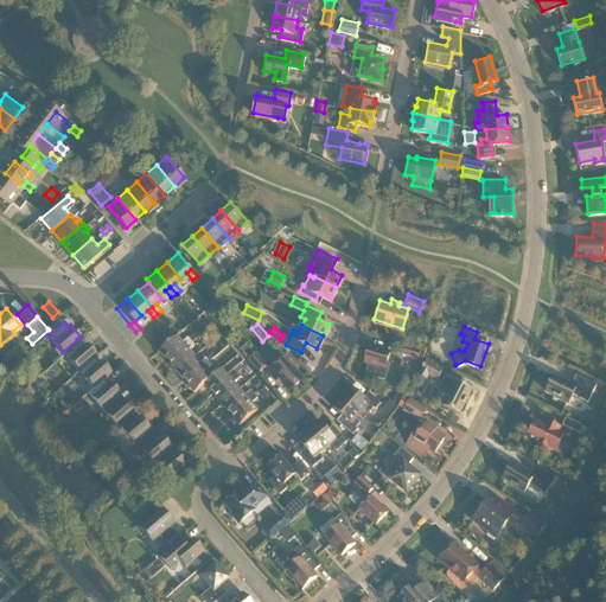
[(164,354),(166,358),(189,338),(185,333),(180,339),(174,332),(157,347),(164,356),(164,354)]
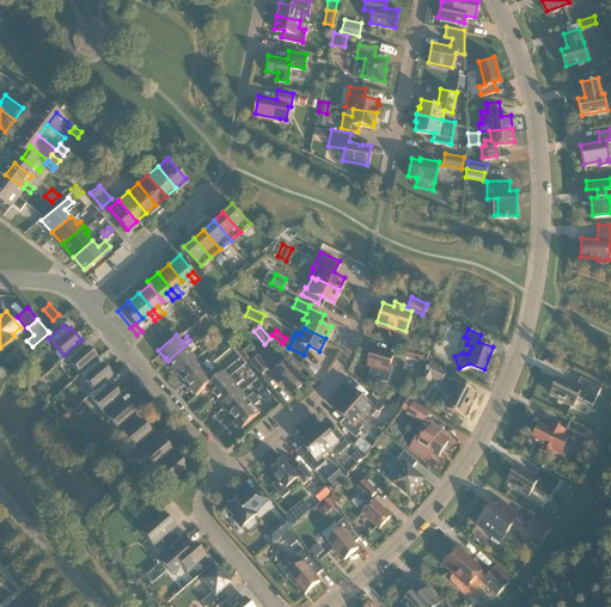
[(190,341),(167,361),(170,363),(169,365),(176,372),(194,356),(188,349),(194,344),(190,341)]
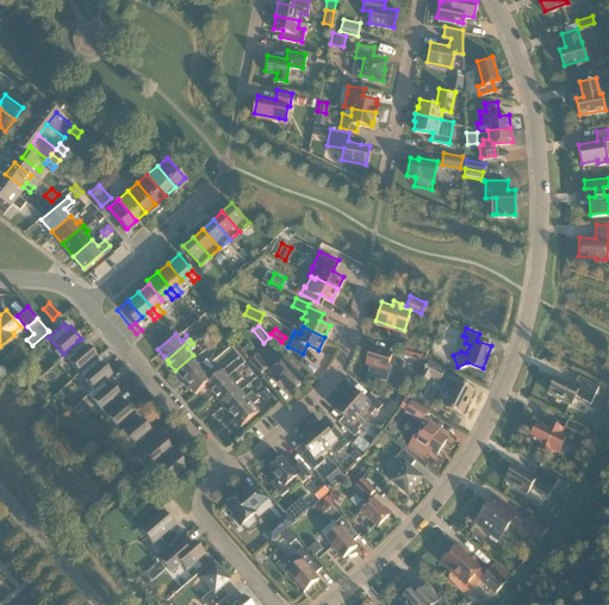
[(78,370),(92,359),(95,355),(85,343),(81,345),(78,341),(63,354),(78,370)]
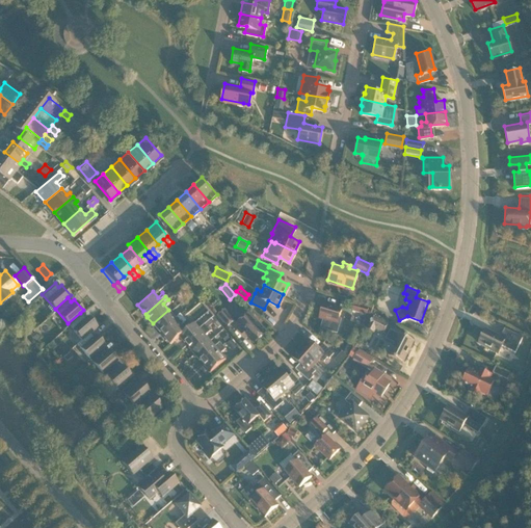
[(351,308),(366,313),(368,305),(353,300),(351,308)]
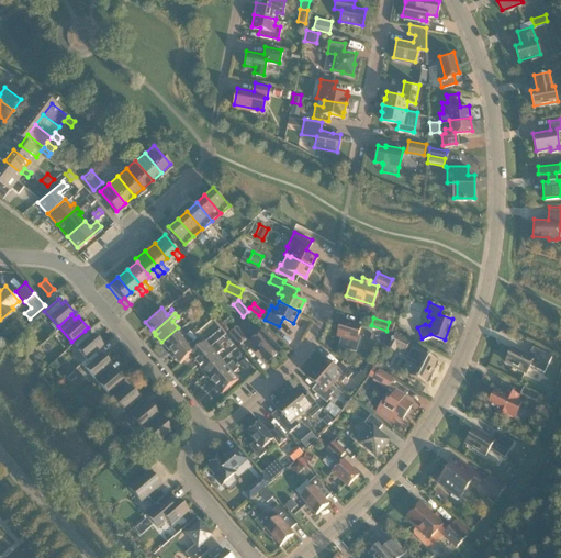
[(338,344),(355,348),(359,334),(357,334),(360,324),(340,319),(337,333),(341,334),(338,344)]
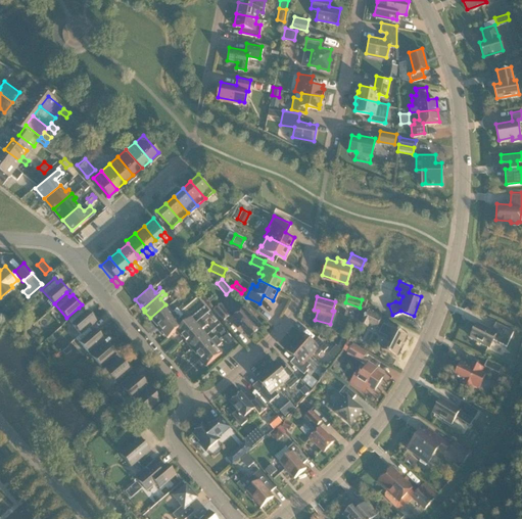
[(230,312),(220,300),(212,308),(222,319),(230,312)]
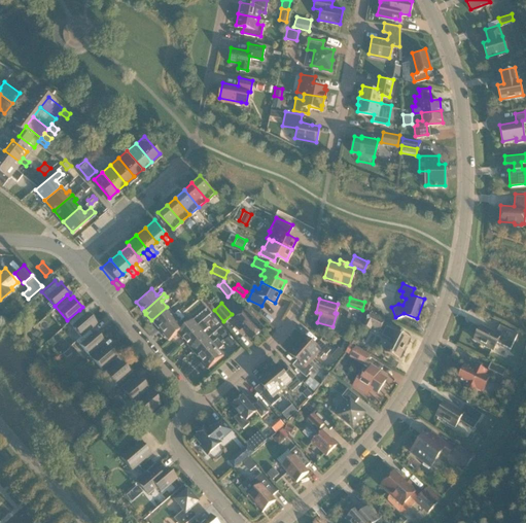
[(167,307),(151,320),(156,326),(158,326),(160,328),(179,312),(176,308),(171,312),(167,307)]
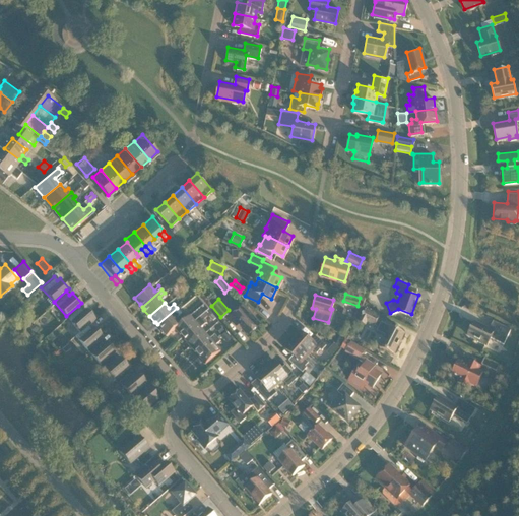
[(247,332),(259,322),(243,303),(231,314),(235,319),(233,322),(239,330),(242,327),(247,332)]
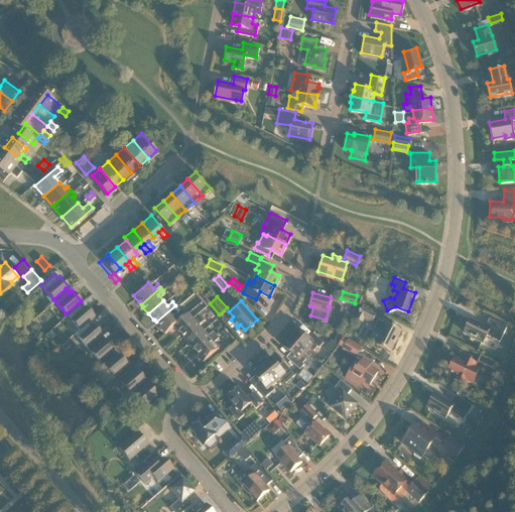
[(78,328),(86,322),(93,314),(84,304),(81,307),(78,303),(66,313),(78,328)]
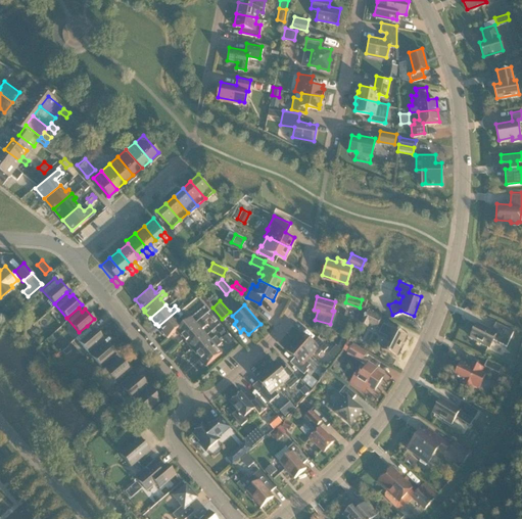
[(381,316),(366,309),(360,321),(367,325),(369,322),(376,325),(381,316)]
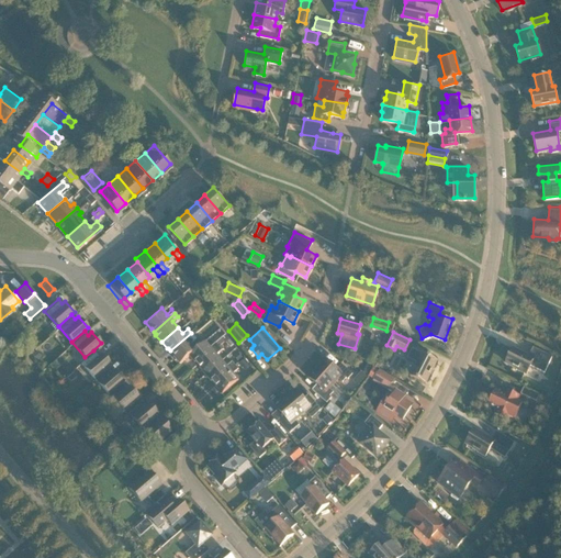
[(191,333),(170,350),(172,353),(171,354),(178,360),(187,353),(193,346),(189,341),(194,335),(191,333)]
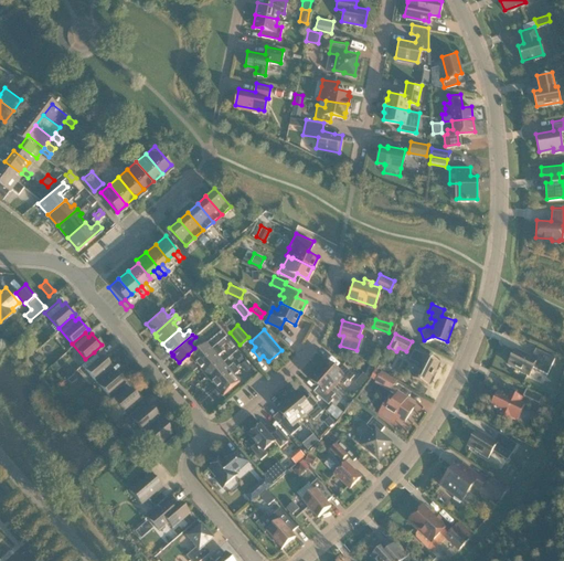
[(221,336),(214,341),(217,345),(224,339),(222,337),(221,336)]
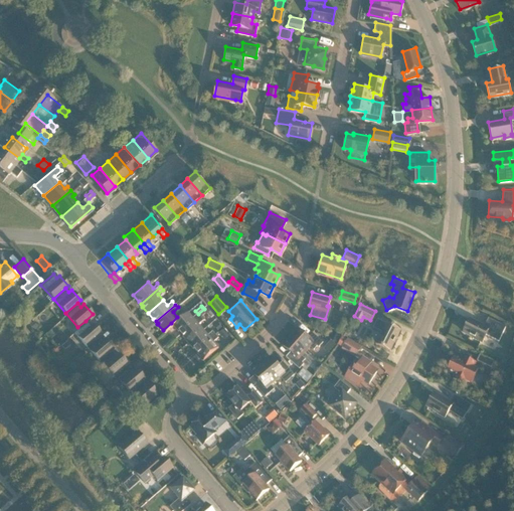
[(171,323),(176,329),(177,328),(179,331),(198,314),(195,311),(190,315),(186,310),(177,317),(171,323)]
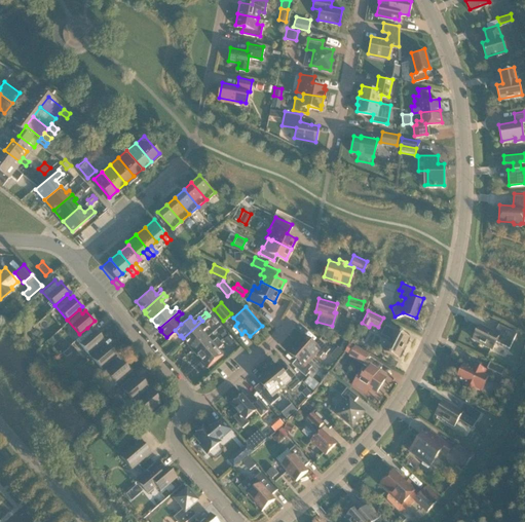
[(202,321),(183,338),(185,340),(184,341),(189,347),(205,334),(200,329),(205,325),(202,321)]
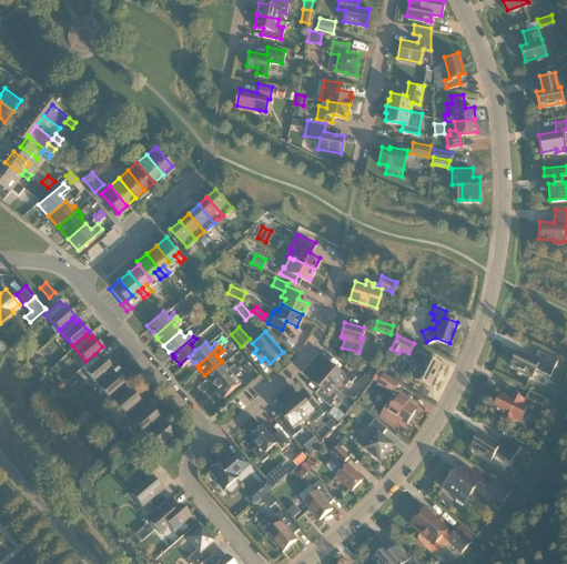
[(421,363),(414,378),(429,385),(442,361),(426,353),(425,354),(415,349),(411,359),(421,363)]
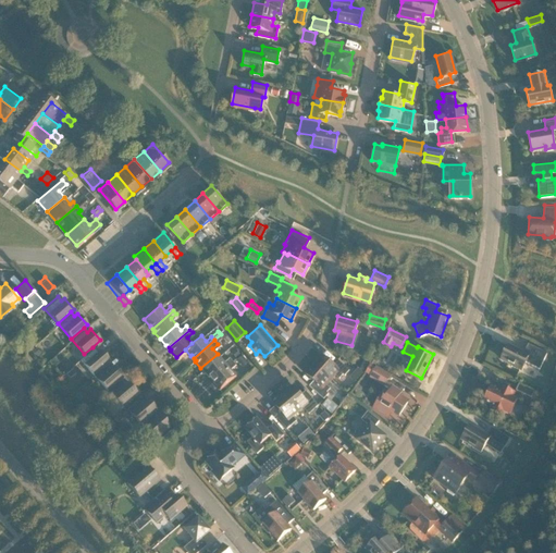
[(507,342),(501,356),(511,361),(510,363),(519,367),(523,358),(539,366),(546,351),(529,342),(524,351),(507,342)]
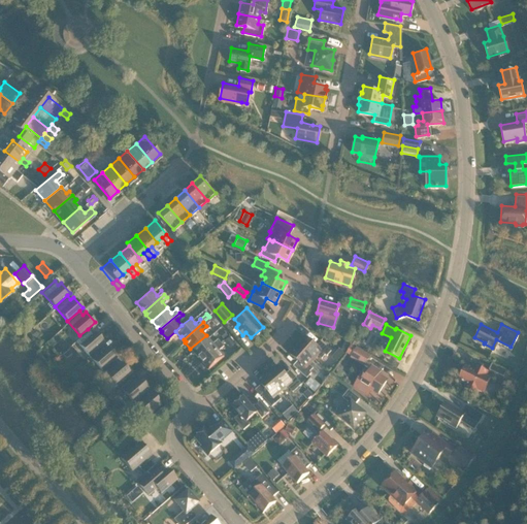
[(37,333),(33,327),(28,331),(32,336),(37,333)]
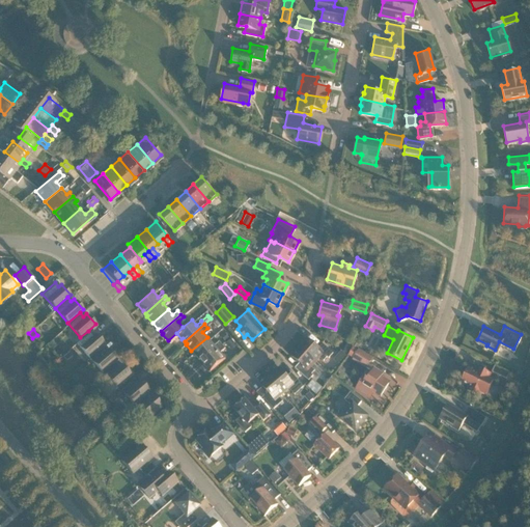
[(87,356),(101,344),(103,342),(94,332),(91,335),(88,331),(80,337),(75,341),(87,356)]
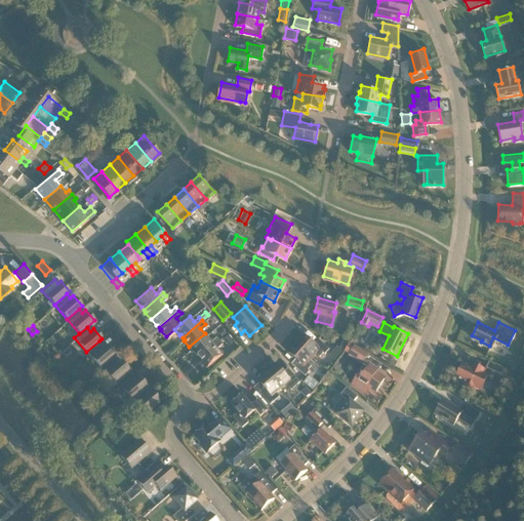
[(50,343),(56,337),(53,332),(46,337),(50,343)]
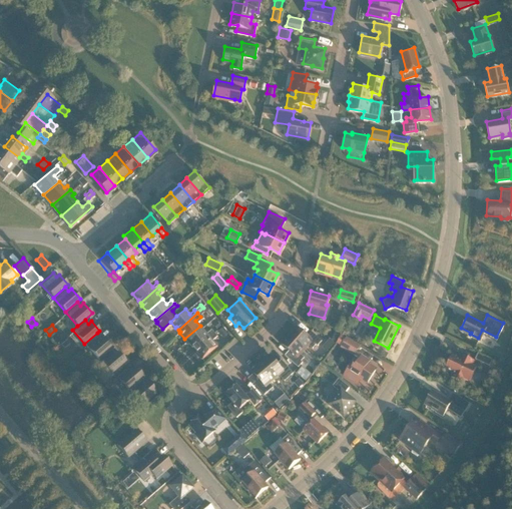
[(222,335),(227,331),(222,325),(217,329),(222,335)]
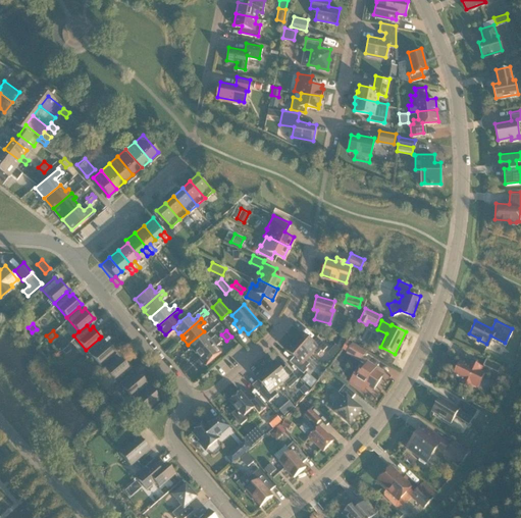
[(294,339),(309,353),(313,349),(317,352),(320,348),(322,349),(326,344),(315,334),(311,339),(301,330),(294,339)]
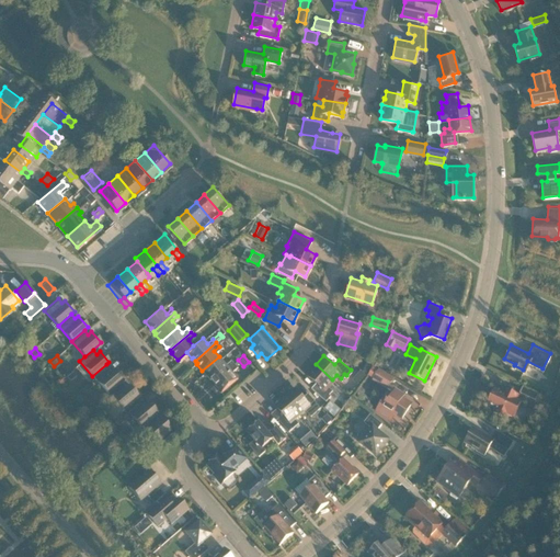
[(229,357),(224,362),(219,356),(202,371),(208,377),(209,377),(212,379),(232,362),(229,357)]
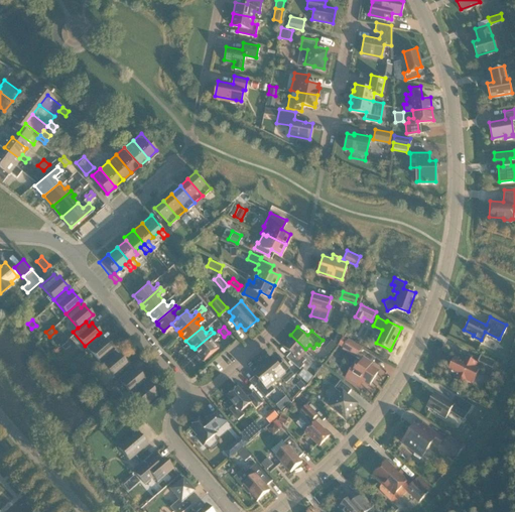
[(214,333),(195,349),(197,352),(196,352),(202,359),(217,346),(212,340),(217,336),(214,333)]
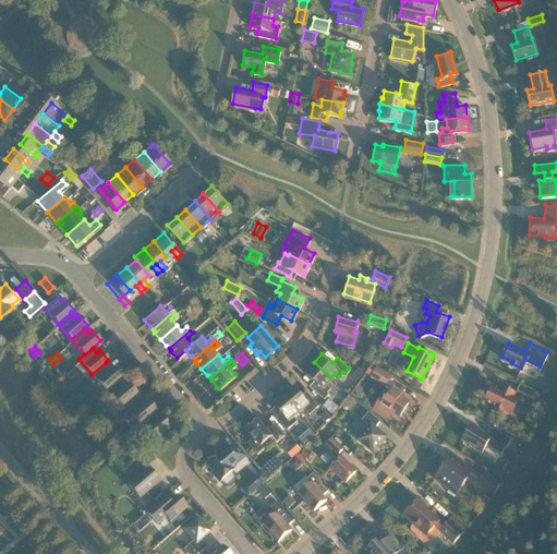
[(106,389),(119,377),(122,375),(112,364),(109,368),(106,362),(92,374),(106,389)]
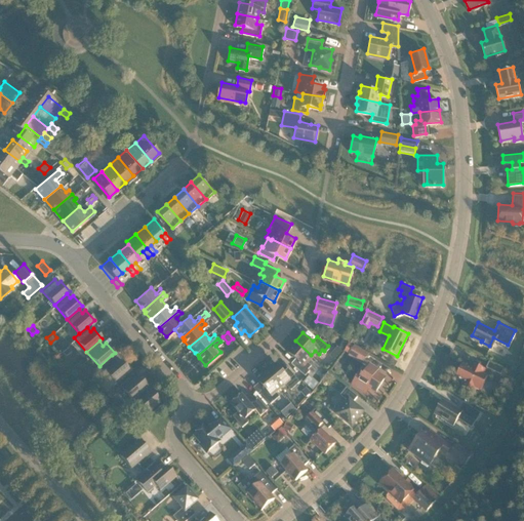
[(311,355),(295,341),(287,350),(297,358),(293,363),(305,373),(309,368),(307,367),(310,363),(307,360),(311,355)]
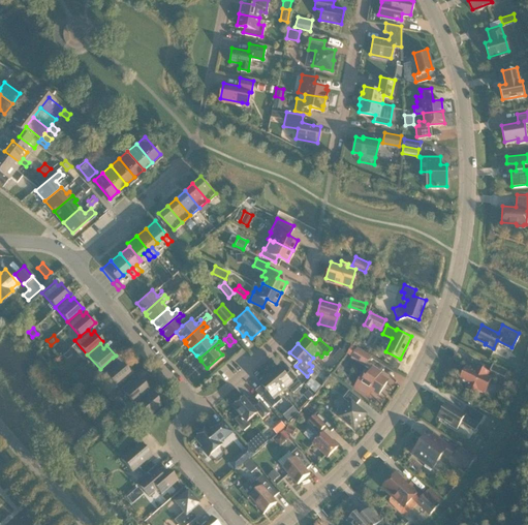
[(346,351),(350,354),(355,346),(351,343),(346,351)]
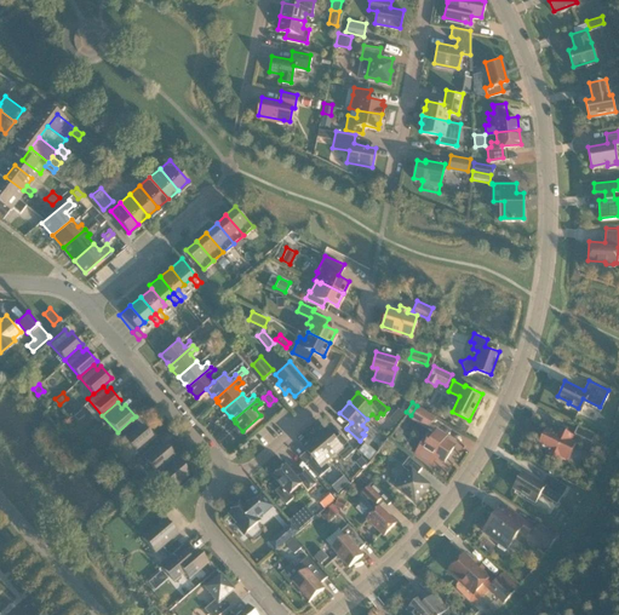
[(435,414),(418,404),(417,406),(411,415),(411,417),(428,427),(435,414)]
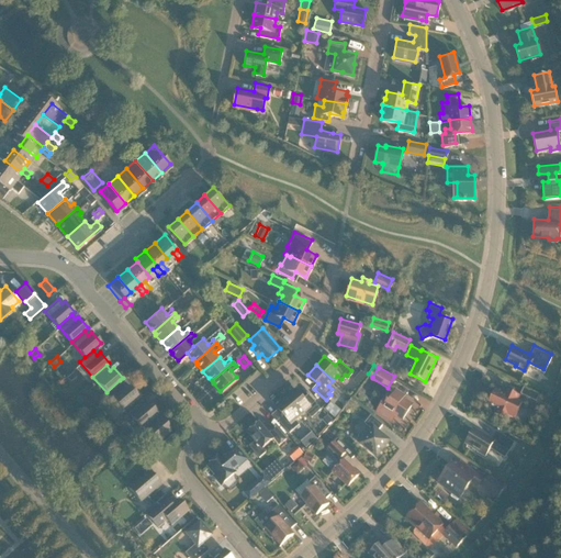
[(366,374),(360,369),(352,378),(358,382),(366,374)]
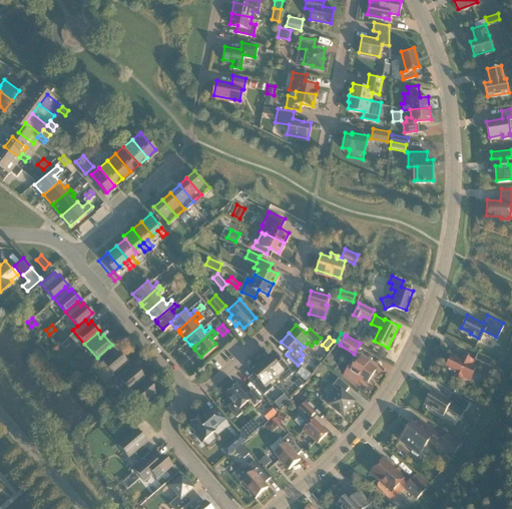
[(69,341),(66,338),(60,342),(63,346),(69,341)]
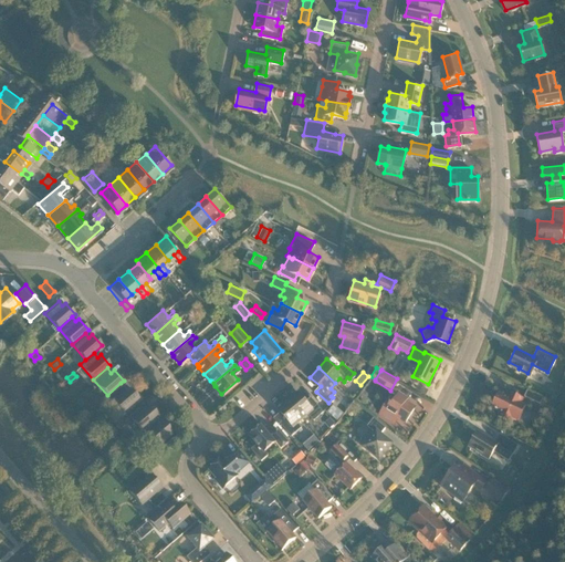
[(121,383),(107,395),(122,413),(138,397),(128,386),(125,389),(121,383)]
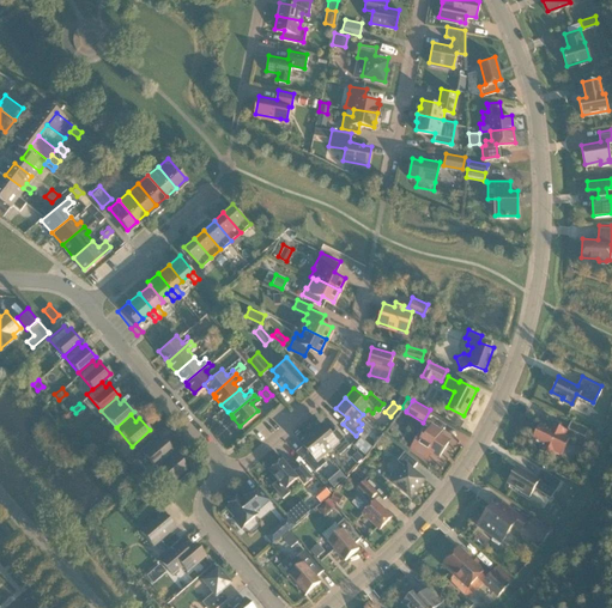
[(567,426),(583,435),(587,426),(570,418),(567,426)]
